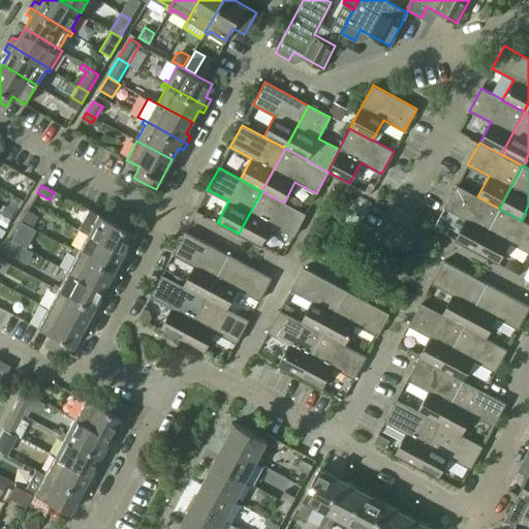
[(476,252),(499,209),(477,196),(457,185),(444,207),(466,219),(455,240),(476,252)]
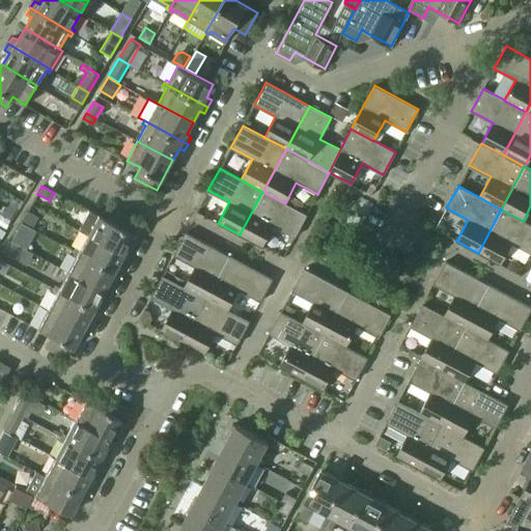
[(306,215),(285,203),(262,192),(240,234),(261,247),(273,225),(295,236),(306,215)]
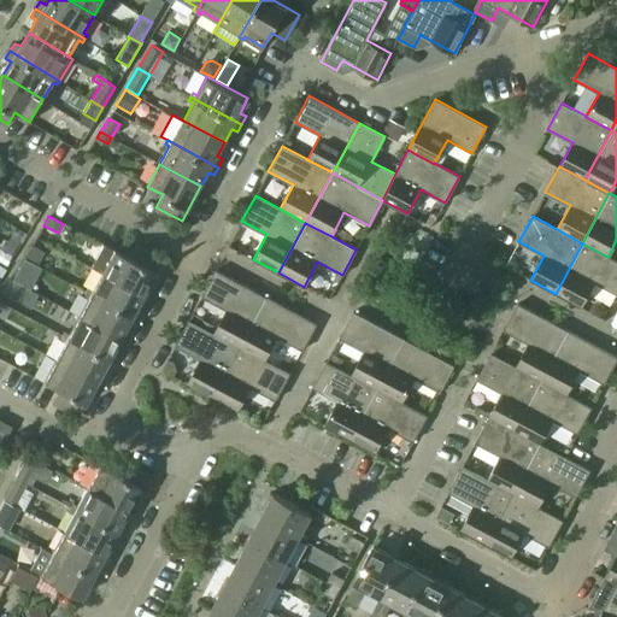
[(7,239),(1,247),(12,254),(17,245),(7,239)]
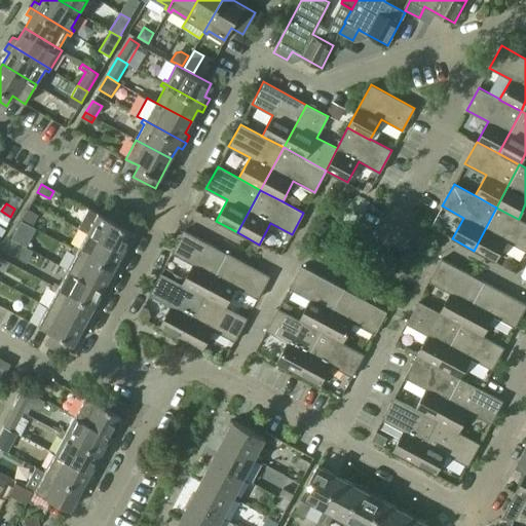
[(518,219),(496,208),(474,251),(495,262),(506,240),(525,251),(525,222),(519,219),(518,219)]
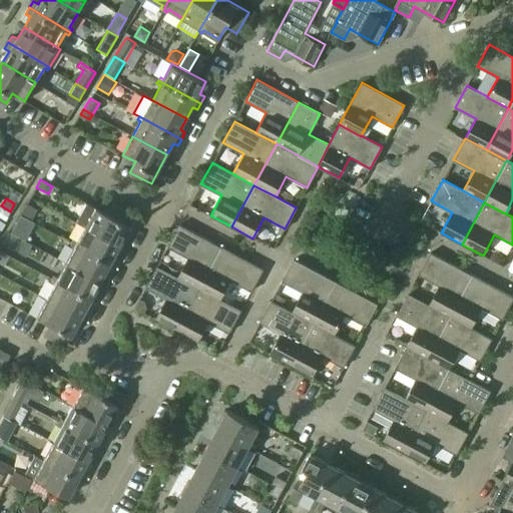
[(20,215),(30,220),(36,209),(26,203),(20,215)]
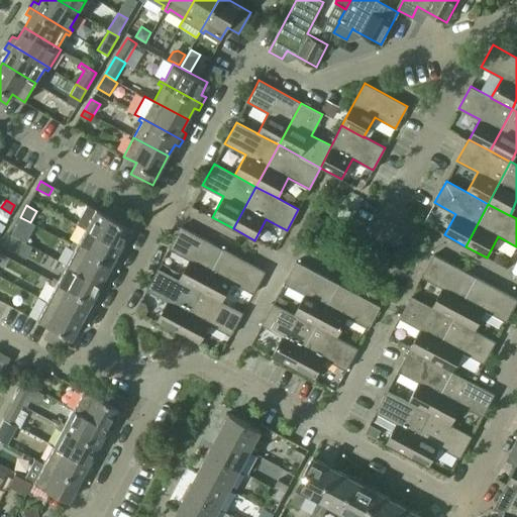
[(85,228),(119,246),(135,217),(114,206),(108,216),(86,205),(76,223),(85,228)]
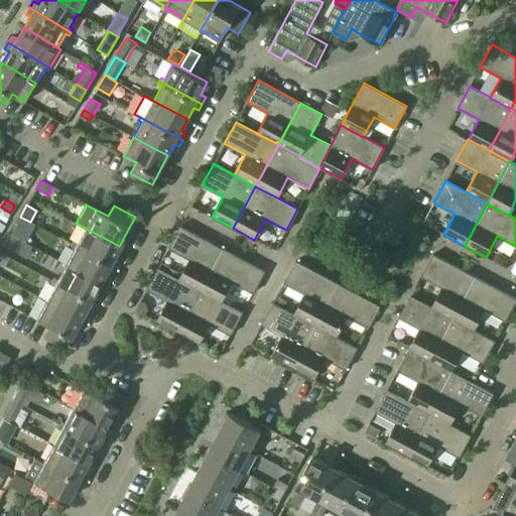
[(178,279),(200,290),(222,248),(180,225),(168,247),(189,258),(178,278),(178,279)]
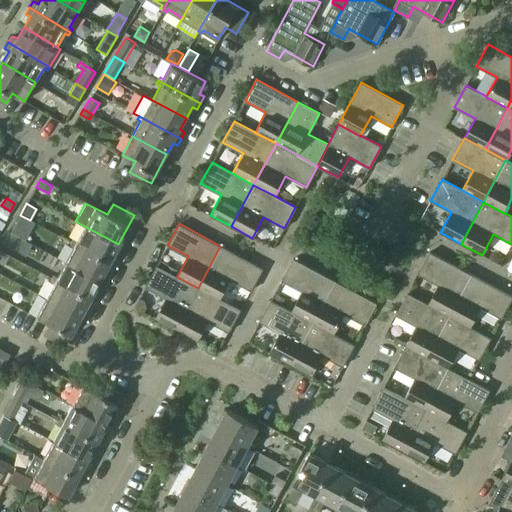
[(27,233),(13,225),(10,232),(24,239),(27,233)]
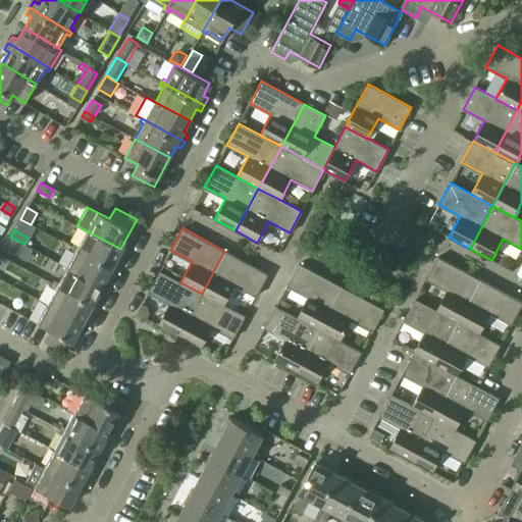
[(74,244),(72,247),(115,270),(119,263),(114,261),(120,249),(86,230),(77,246),(74,244)]
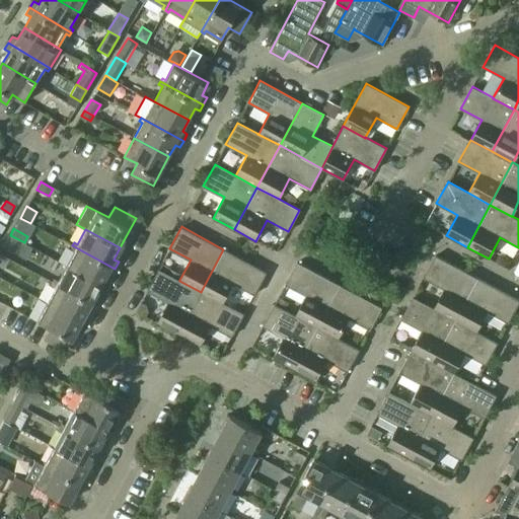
[(19,241),(8,235),(2,246),(13,252),(19,241)]
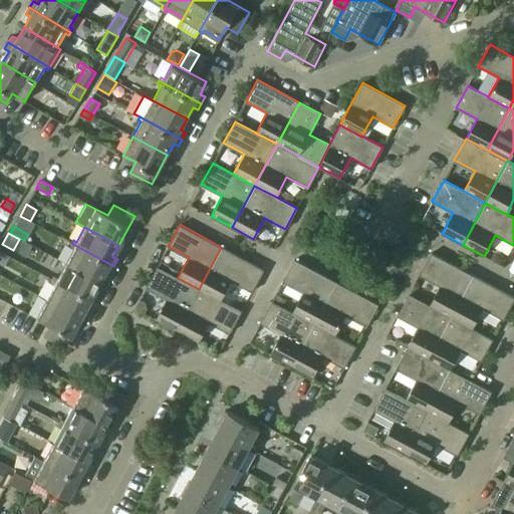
[(73,248),(65,263),(99,281),(105,270),(110,273),(113,266),(71,243),(69,246),(73,248)]
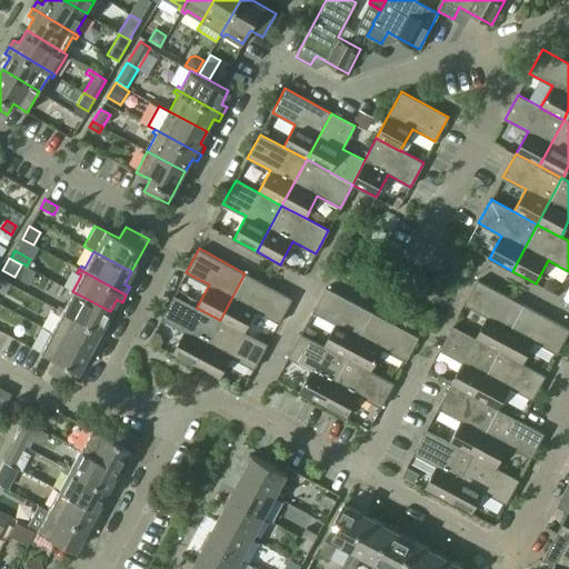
[(291,298),(245,273),(220,320),(243,332),(245,332),(256,310),(279,322),(291,298)]
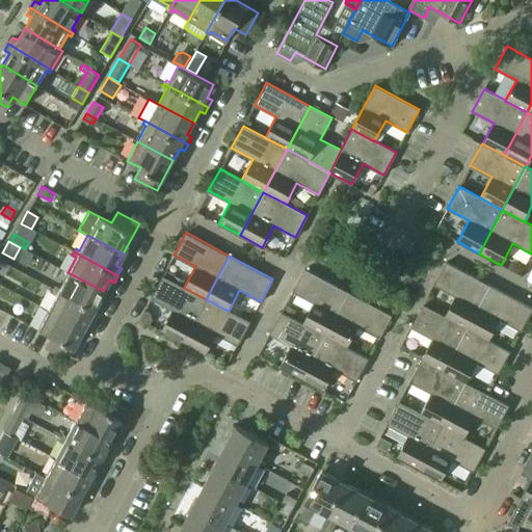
[(467,328),(489,285),(446,262),(434,284),(455,295),(445,316),(444,317),(467,328)]
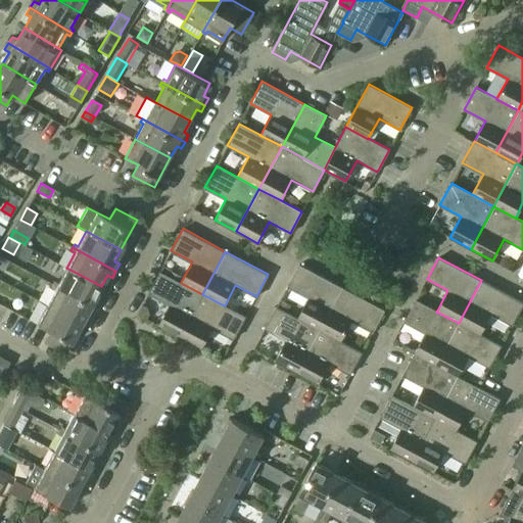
[(308,297),(297,318),(319,330),(342,287),(299,264),(287,286),(308,297)]
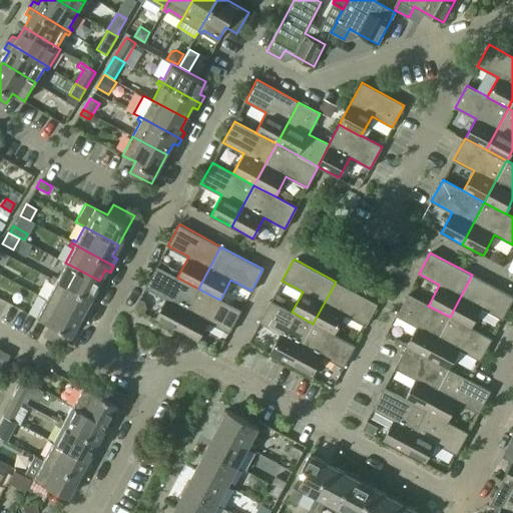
[(54,276),(52,279),(94,302),(97,295),(93,293),(99,281),(65,263),(57,278),(54,276)]
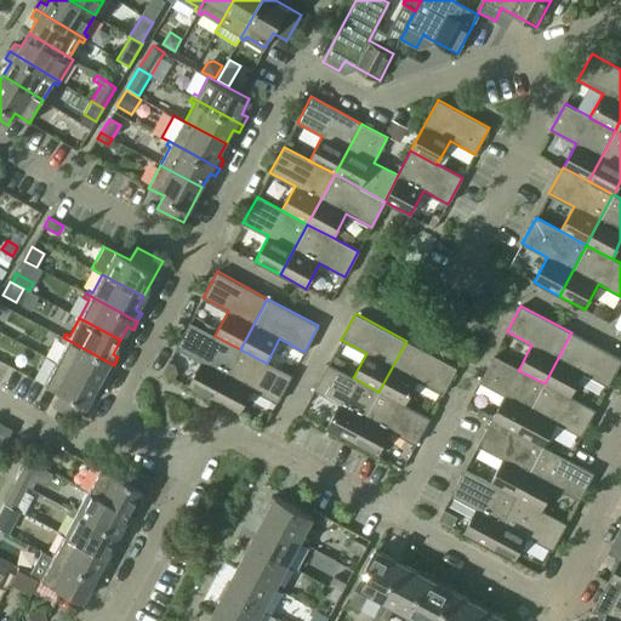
[(214,400),(240,349),(215,336),(215,335),(191,322),(176,348),(201,362),(188,386),(214,400)]
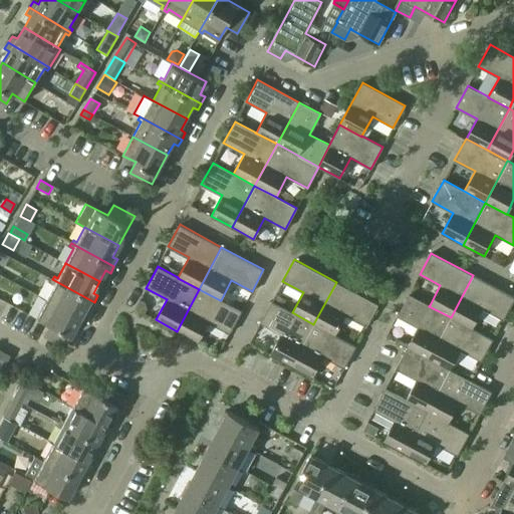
[(513,297),(473,275),(451,317),(472,328),(482,308),(503,319),(513,298),(513,297)]
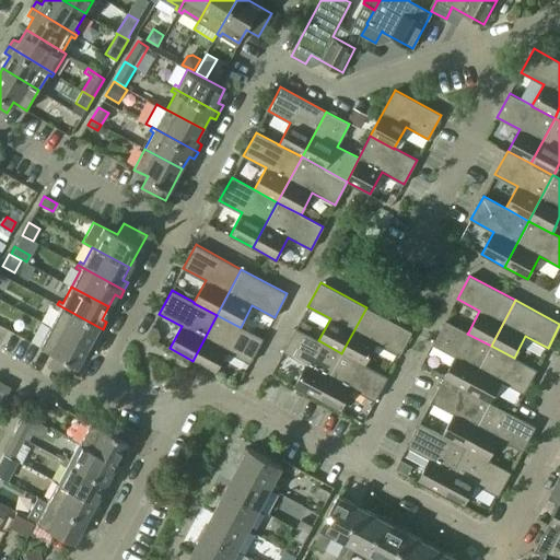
[(58,310),(49,326),(86,346),(93,334),(98,336),(103,329),(57,304),(55,307),(58,310)]
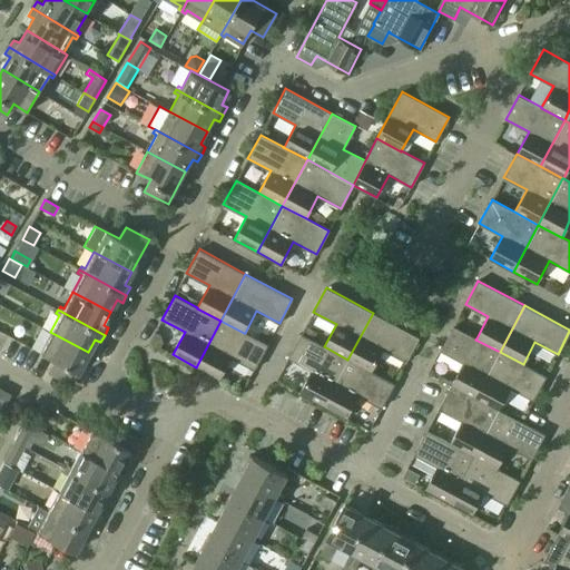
[(373,313),(347,360),(371,372),(372,371),(383,350),(406,362),(419,337),(373,313)]
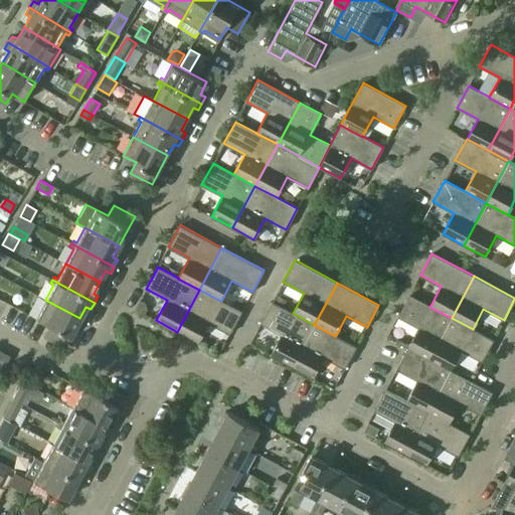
[(241,312),(221,301),(220,301),(199,290),(177,332),(198,343),(209,322),(230,333),(241,312)]
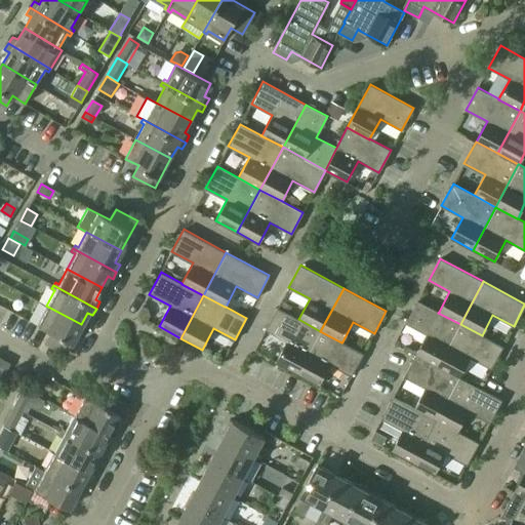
[(281,300),(278,308),(289,314),(292,307),(281,300)]
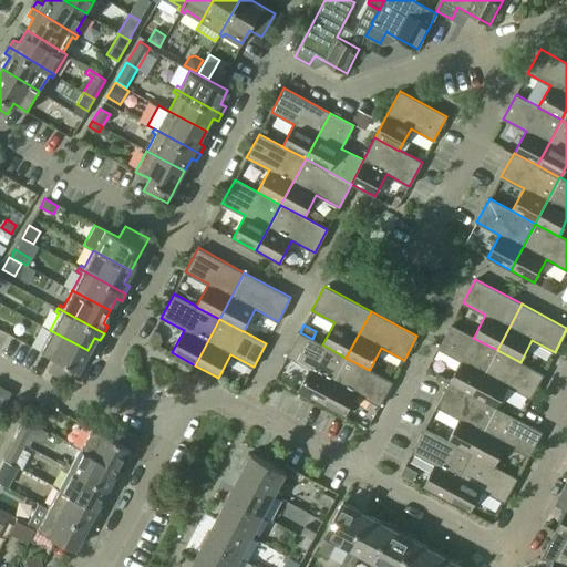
[(473,338),(474,337),(451,325),(437,349),(461,361),(449,383),(472,395),(497,350),(473,338)]
